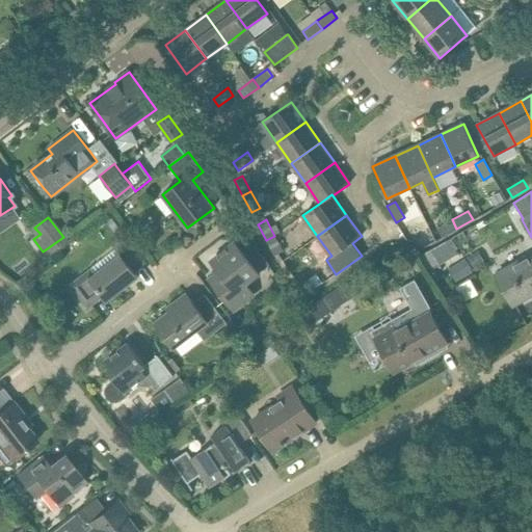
[(456,229),(452,219),(436,229),(442,237),(456,229)]
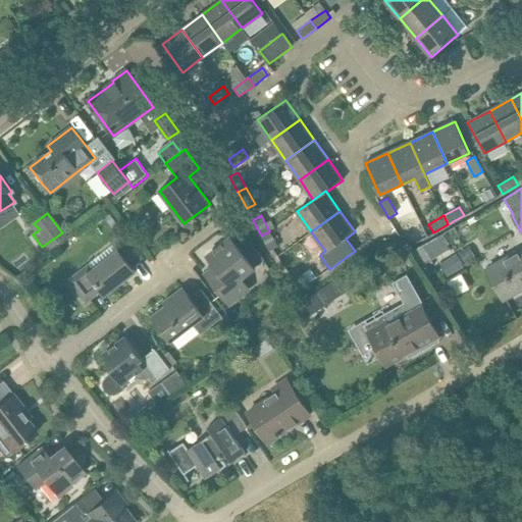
[(414,240),(417,241),(426,237),(421,225),(410,230),(414,240)]
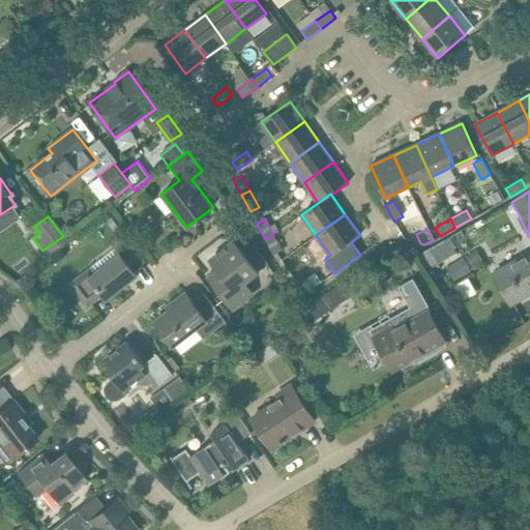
[(283,251),(273,235),(265,239),(273,255),(283,251)]
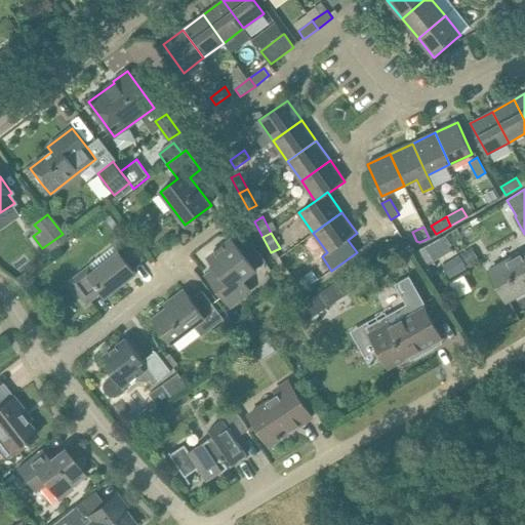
[(89,267),(70,282),(86,304),(102,292),(106,297),(136,274),(132,269),(144,260),(127,239),(115,248),(118,252),(93,272),(89,267)]
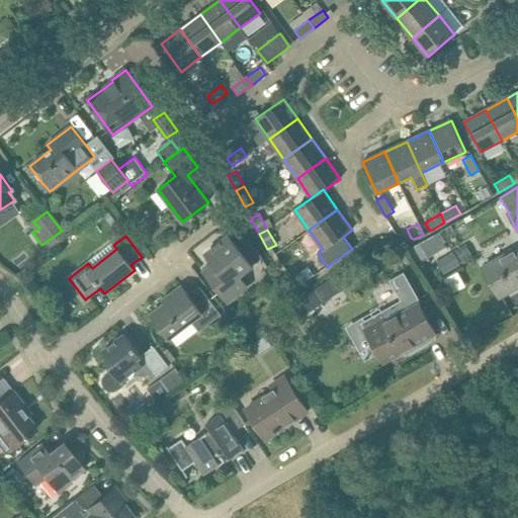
[(239,276),(252,267),(262,258),(257,252),(247,260),(229,237),(206,254),(219,270),(208,277),(228,303),(247,287),(239,276)]
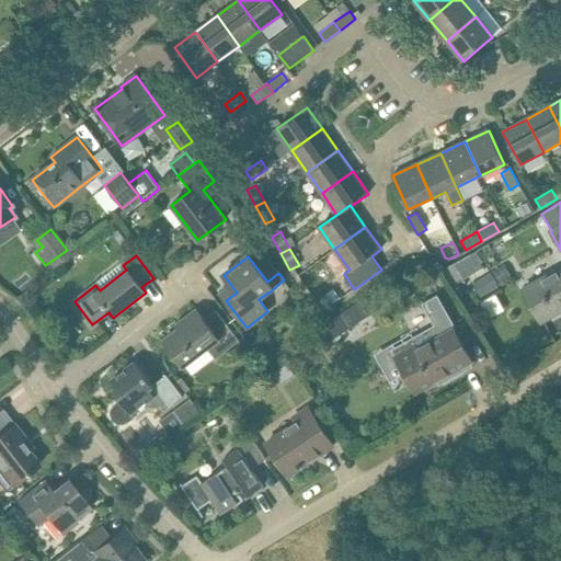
[(560,267),(523,289),(530,304),(541,322),(560,311),(560,267)]
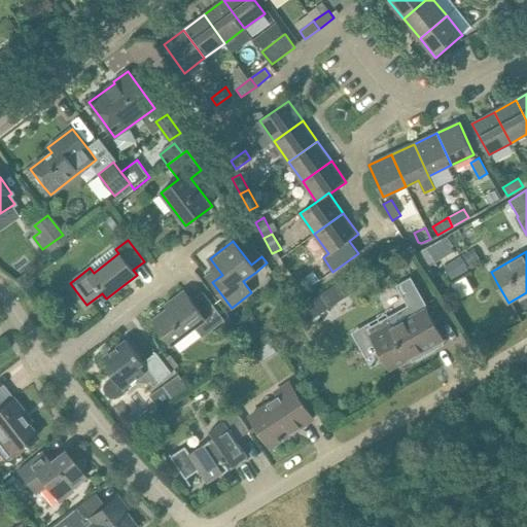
[(475,252),(465,256),(471,268),(481,262),(475,252)]
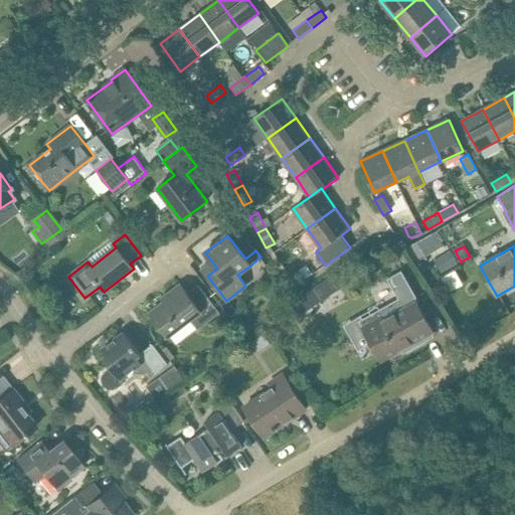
[(441,273),(458,264),(451,251),(434,261),(441,273)]
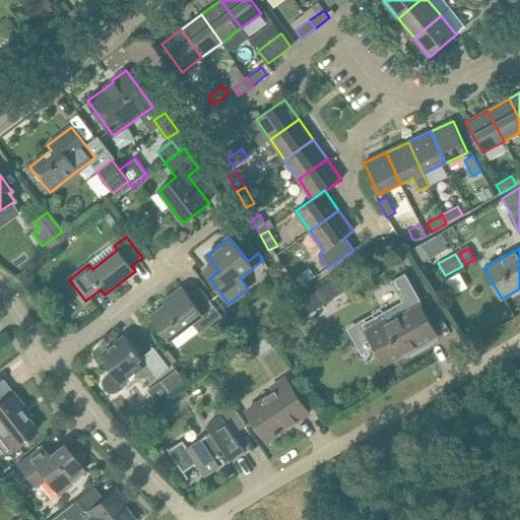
[(300,288),(307,283),(297,268),(289,274),(300,288)]
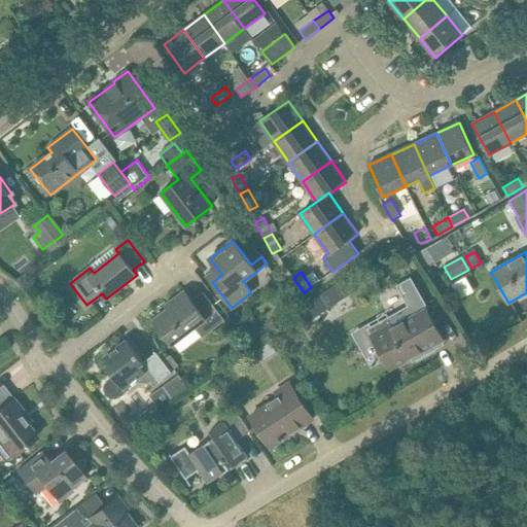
[(301,307),(309,320),(361,288),(352,274),(301,307)]
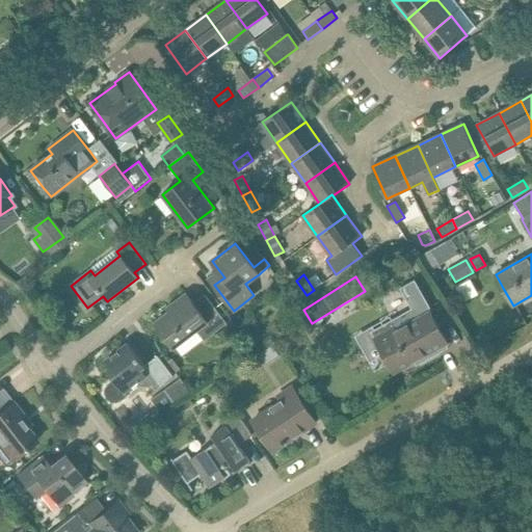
[(471,278),(456,285),(462,300),(477,295),(471,278)]
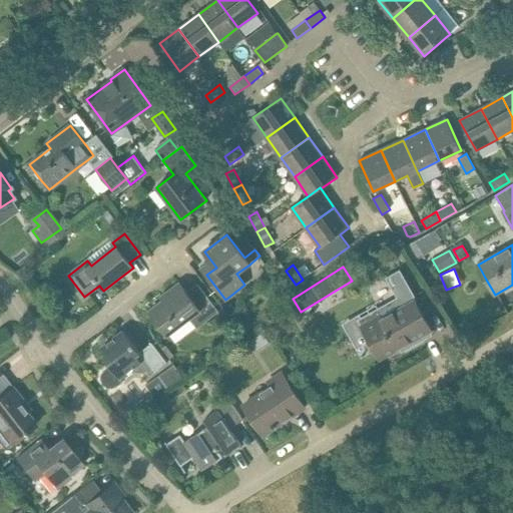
[(397,298),(358,320),(361,326),(365,334),(380,360),(399,349),(419,338),(432,331),(416,302),(417,301),(400,270),(386,279),(397,298)]
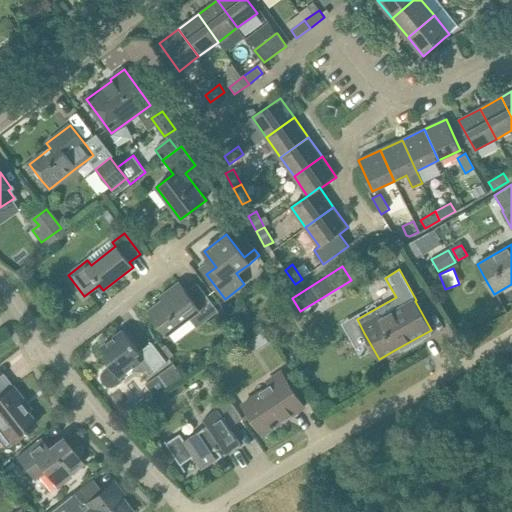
[(180,286),(149,310),(168,335),(190,318),(197,328),(219,311),(197,284),(186,292),(179,283),(178,283),(180,286)]
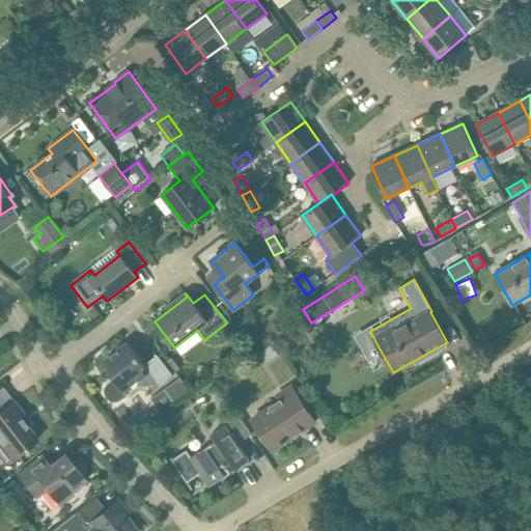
[(243,335),(253,327),(246,318),(236,327),(243,335)]
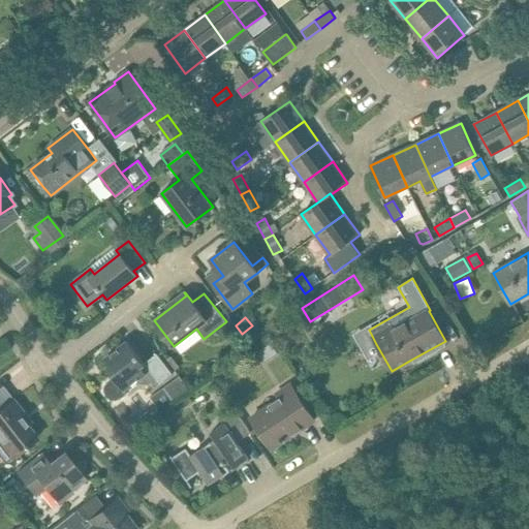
[(126,394),(125,392),(145,374),(155,387),(173,374),(157,353),(144,364),(127,341),(104,359),(110,366),(106,368),(114,378),(109,381),(105,385),(104,392),(106,396),(111,399),(116,400),(121,398),(126,394)]
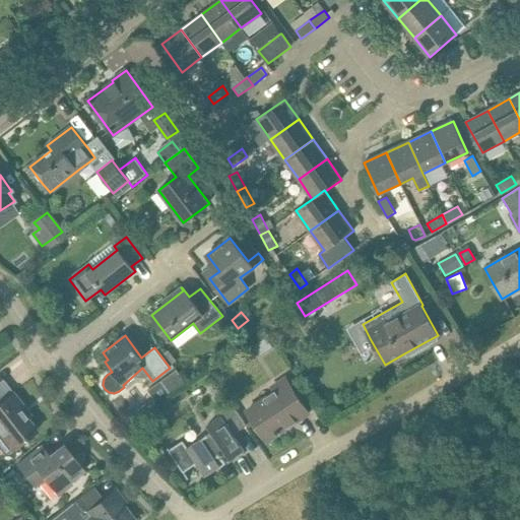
[(187,384),(176,370),(161,381),(171,394),(187,384)]
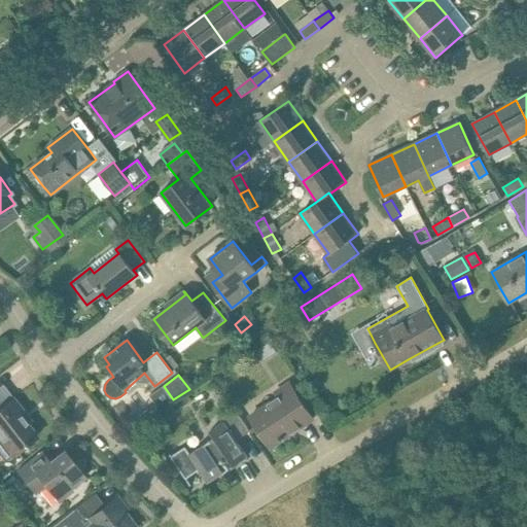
[(313,419),(302,401),(289,383),(275,392),(278,397),(250,417),(271,448),(313,419)]
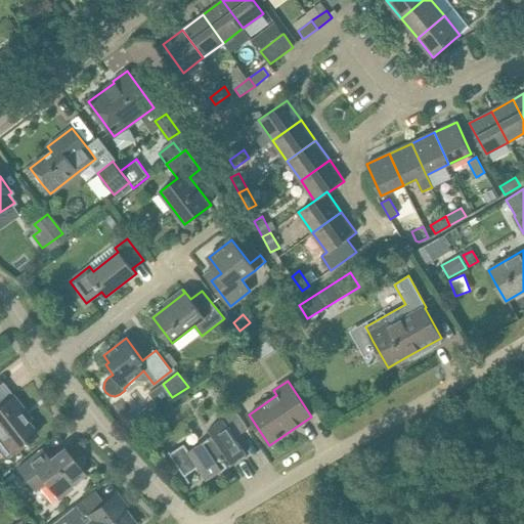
[(0,440),(11,454),(37,434),(23,415),(26,411),(13,395),(0,405),(0,440)]
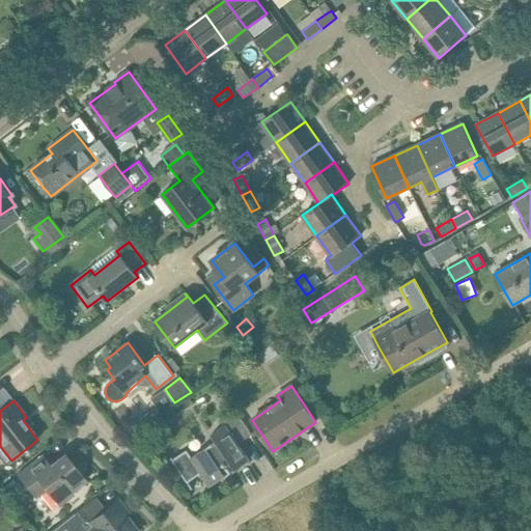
[(172,457),(171,458),(192,490),(193,488),(189,482),(201,473),(210,486),(249,460),(238,444),(252,435),(236,412),(222,422),(224,425),(212,435),(216,441),(192,457),(187,450),(173,459),(172,457)]
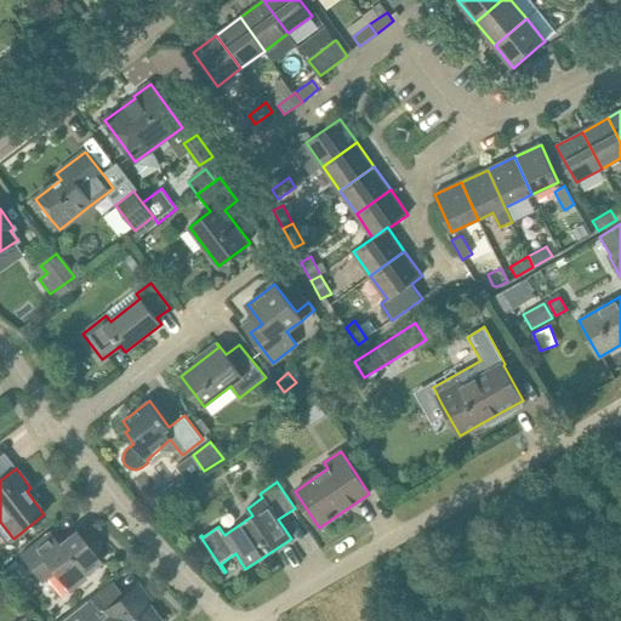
[(50,533),(30,547),(21,556),(41,582),(53,573),(68,592),(86,577),(84,575),(101,562),(77,530),(58,543),(50,533)]
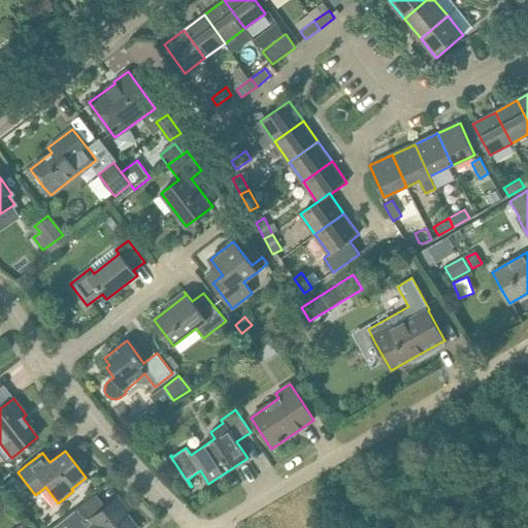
[(135,527),(113,500),(105,507),(95,495),(67,517),(75,527),(135,527)]
